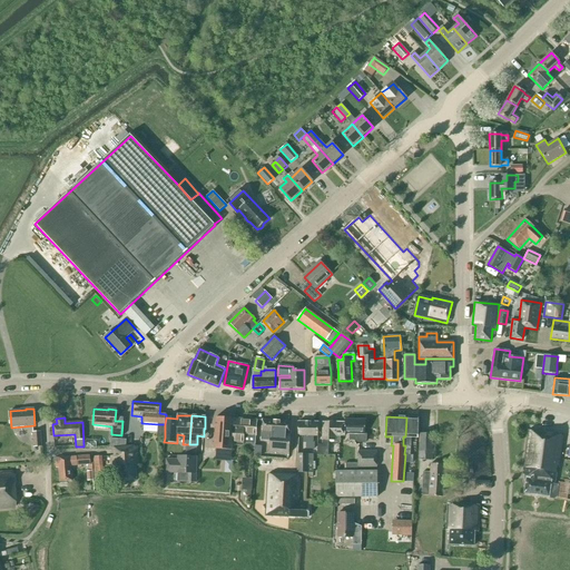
[(232,451),(233,445),(233,434),(234,419),(216,418),(214,449),(232,451)]
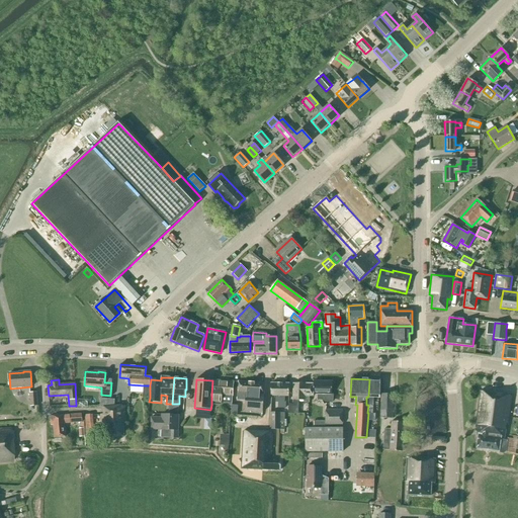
[(368,413),(372,413),(373,398),(379,398),(379,379),(369,379),(368,397),(366,397),(366,405),(368,405),(367,413),(368,413)]
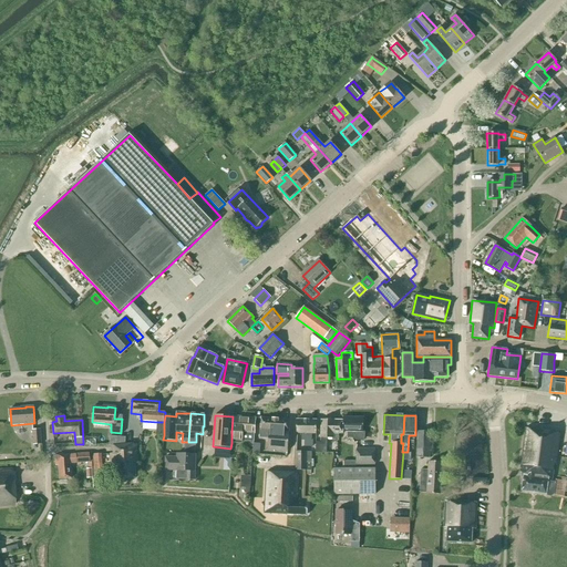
[(233,416),(232,432),(232,443),(241,444),(241,442),(254,443),(254,442),(255,434),(256,419),(233,416)]
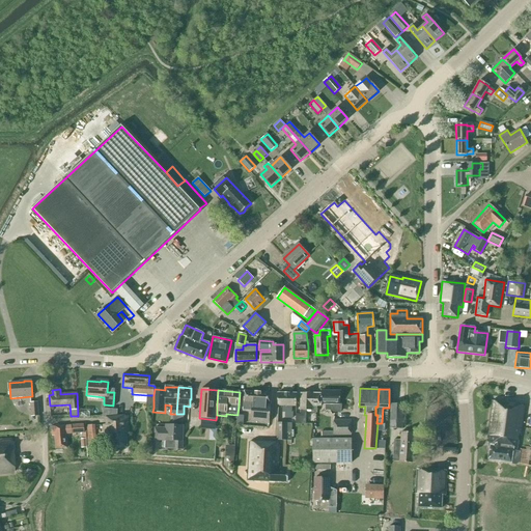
[(322,391),(322,394),(320,404),(326,404),(325,411),(333,411),(333,413),(340,413),(341,412),(341,404),(340,404),(340,391),(322,391)]
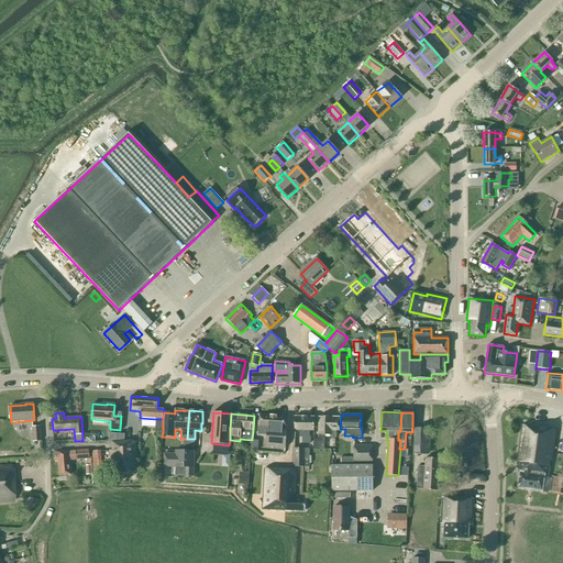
[(288,417),(258,416),(257,432),(267,432),(266,441),(266,446),(276,448),(286,449),(288,417)]
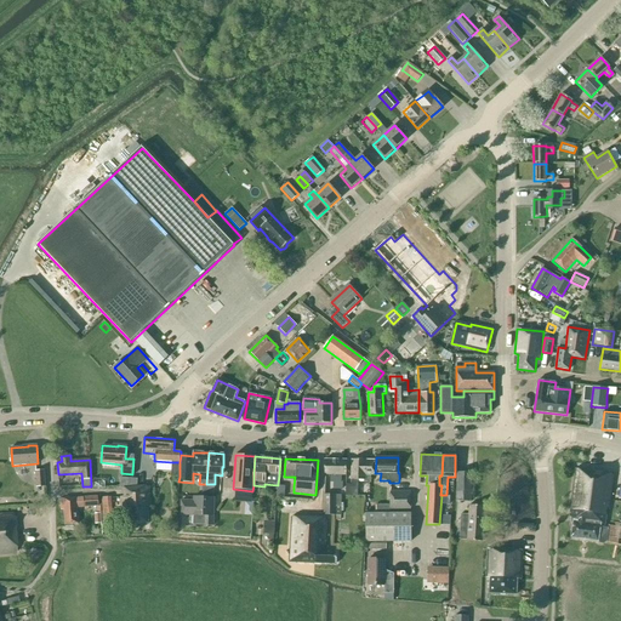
[(341,476),(346,476),(347,461),(325,460),(324,474),(330,476),(330,483),(334,483),(334,489),(342,489),(342,483),(341,483),(341,476)]
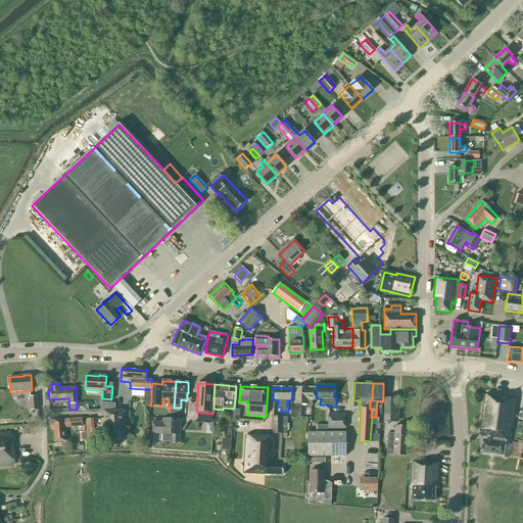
[(316,398),(317,388),(296,387),(296,409),(291,409),(291,418),(301,418),(301,403),(307,405),(307,406),(312,406),(312,400),(316,400),(316,398)]
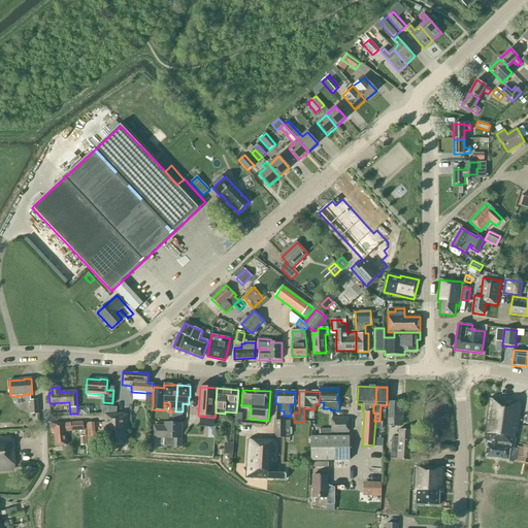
[(484,440),(486,440),(486,443),(487,444),(485,457),(507,460),(509,462),(513,463),(515,461),(517,450),(509,449),(510,447),(514,448),(517,433),(518,433),(522,403),(489,399),(484,440)]
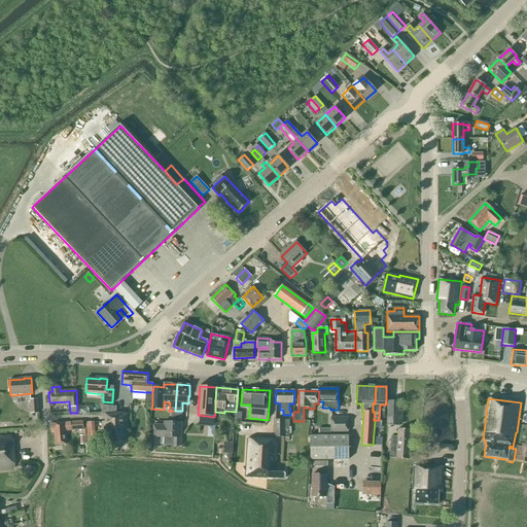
[(38,413),(37,399),(30,399),(31,413),(38,413)]
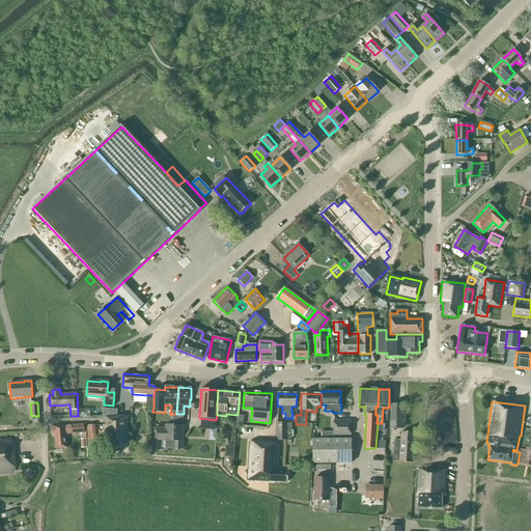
[(403,404),(391,403),(390,429),(402,429),(403,404)]
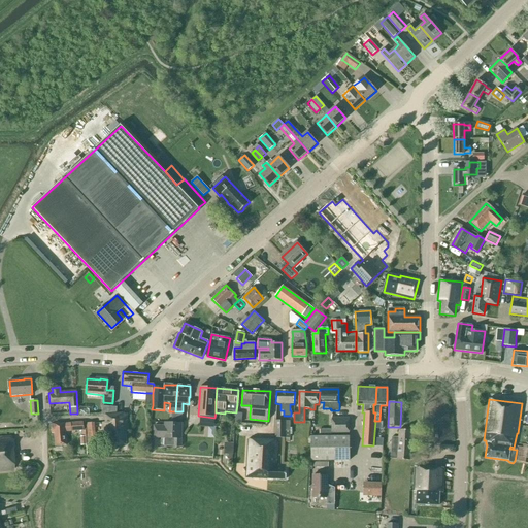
[(183,411),(175,411),(173,411),(172,421),(182,422),(183,411)]
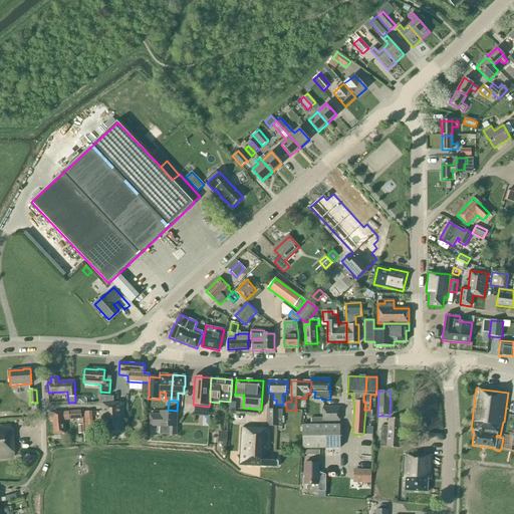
[(103,421),(104,435),(122,434),(121,420),(124,420),(123,404),(102,405),(103,412),(99,412),(100,422),(103,421)]
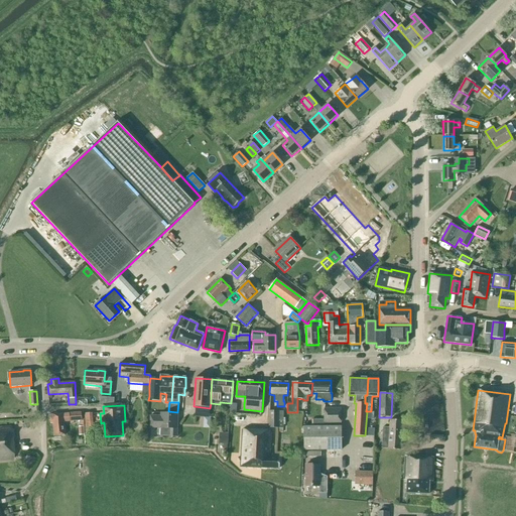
[(325,408),(325,415),(325,423),(342,423),(342,409),(325,408)]
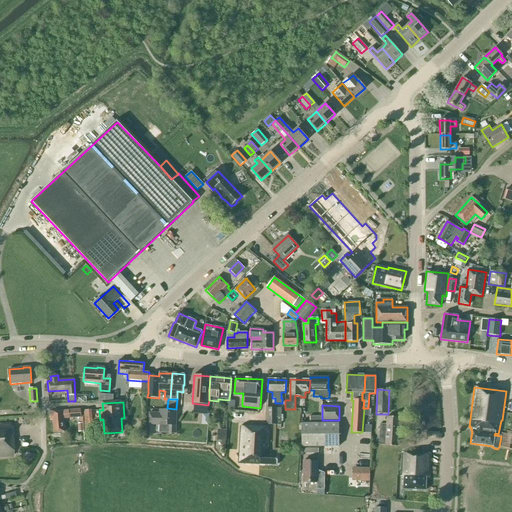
[(267,425),(281,425),(281,408),(277,408),(267,408),(267,425)]
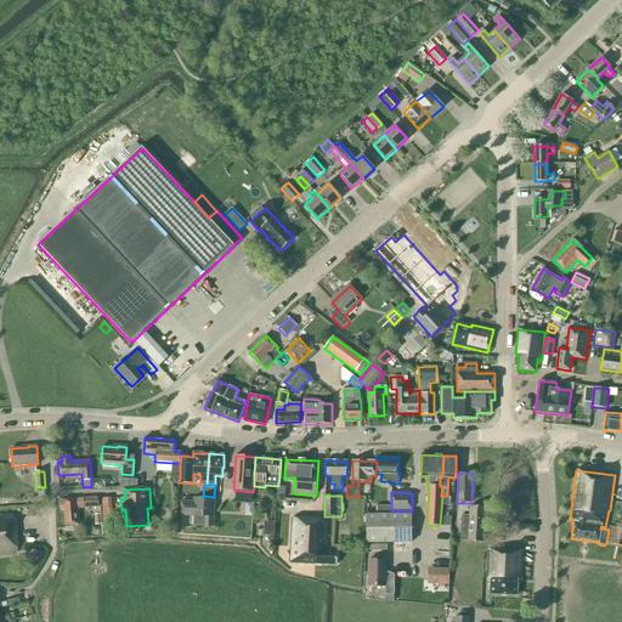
[(84,498),(85,508),(99,507),(99,498),(84,498)]
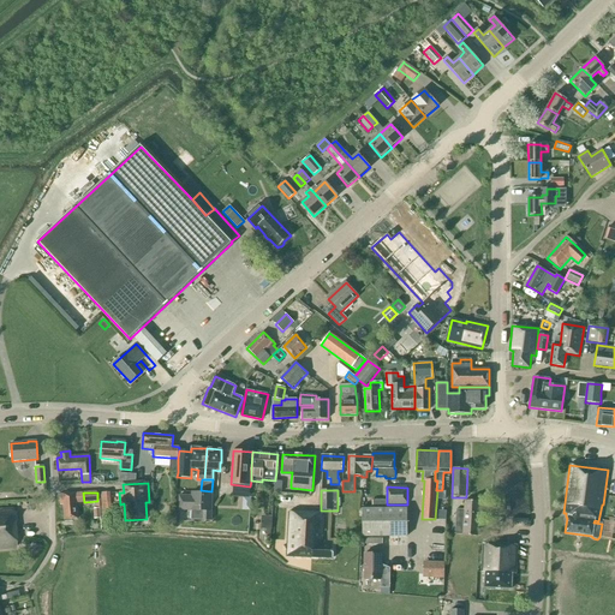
[(111,493),(101,494),(102,519),(112,519),(111,493)]
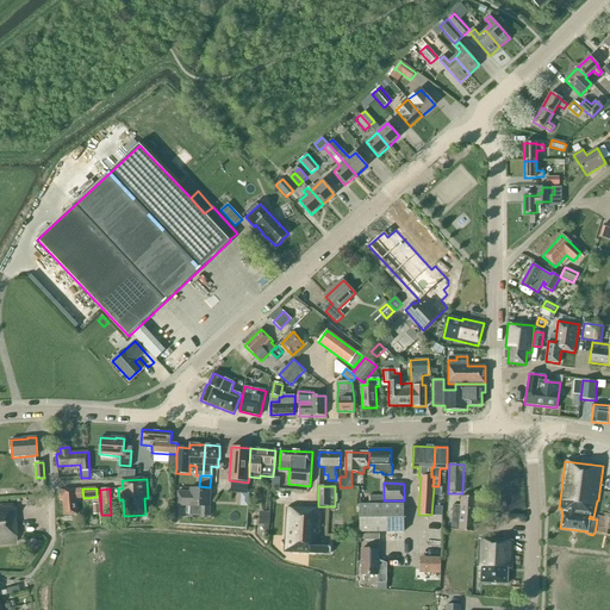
[(190,516),(200,517),(210,517),(211,489),(190,489),(190,516)]
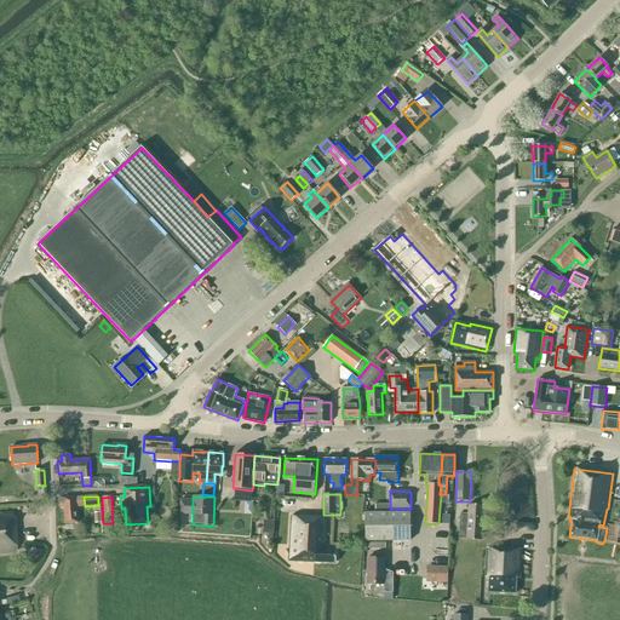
[(64,510),(65,524),(78,523),(78,509),(81,507),(80,498),(59,499),(61,510),(64,510)]
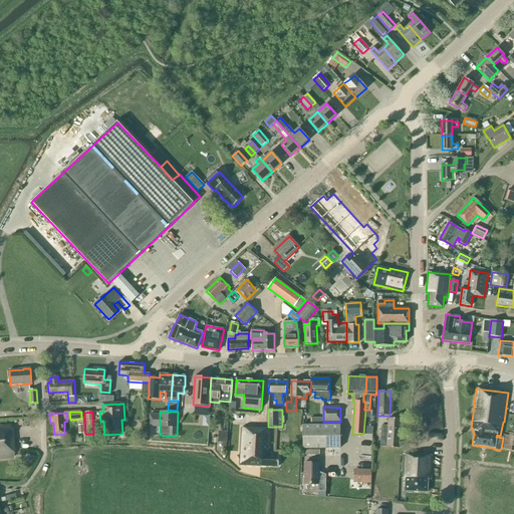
[(381,426),(380,433),(388,433),(388,438),(400,438),(402,419),(389,418),(388,426),(381,426)]
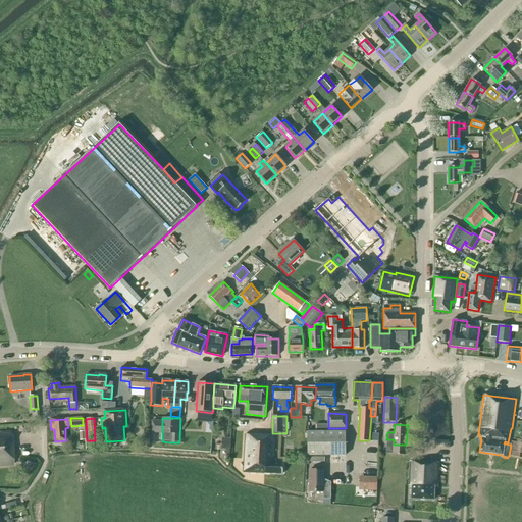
[(0,431),(0,465),(13,464),(11,431),(0,431)]
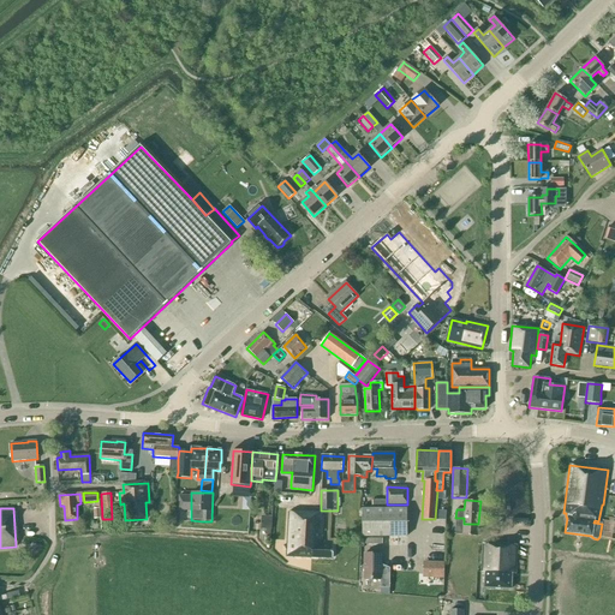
[(363,508),(363,537),(407,537),(407,508),(363,508)]
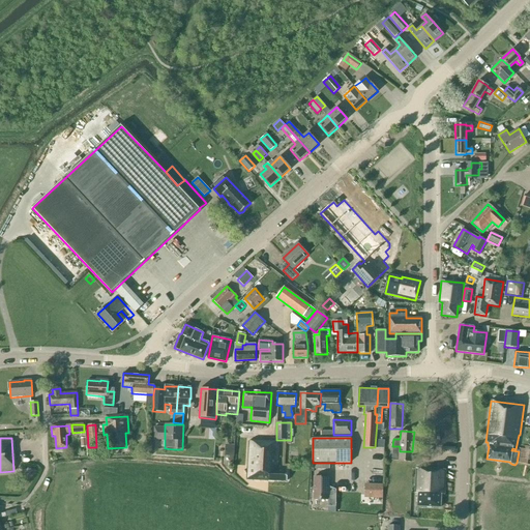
[(248,442),(248,446),(246,479),(287,481),(288,469),(278,469),(280,444),(248,442)]
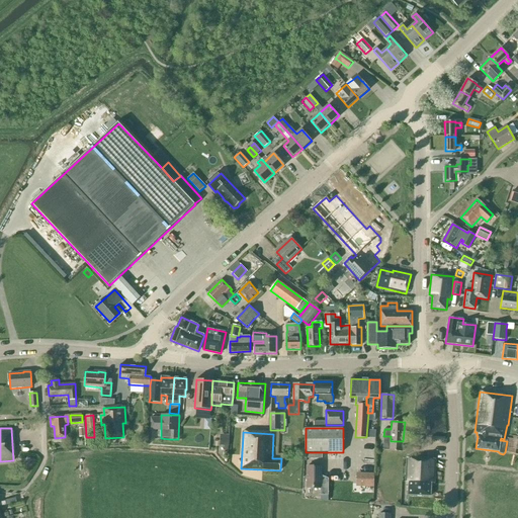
[(229,446),(230,435),(220,434),(220,446),(229,446)]
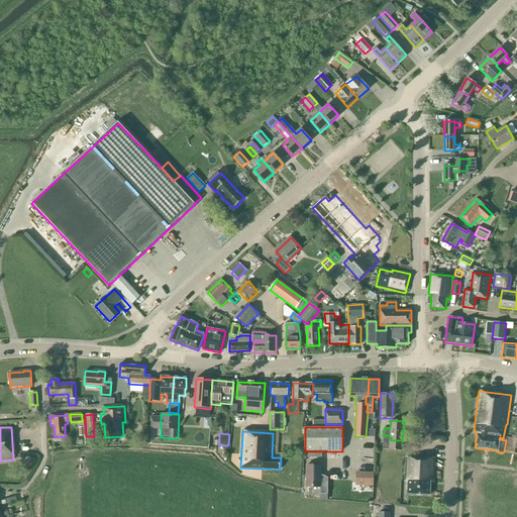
[(231,434),(229,460),(239,461),(241,435),(231,434)]
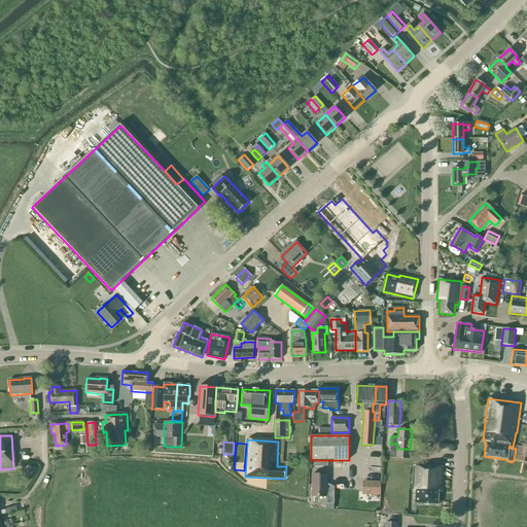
[(397,449),(397,444),(390,444),(389,458),(396,459),(410,459),(410,449),(397,449)]
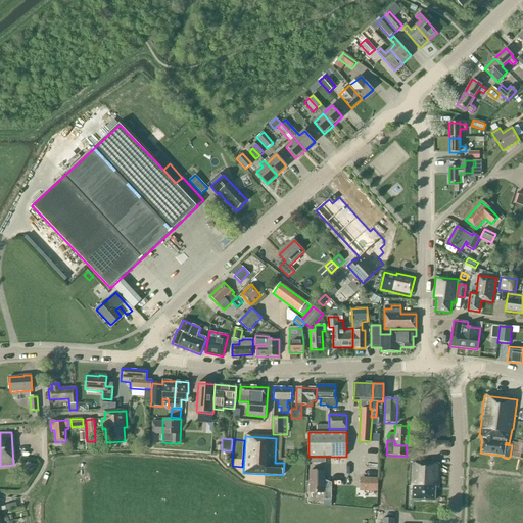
[(439,464),(411,462),(410,487),(413,487),(412,500),(434,501),(435,488),(438,488),(439,464)]
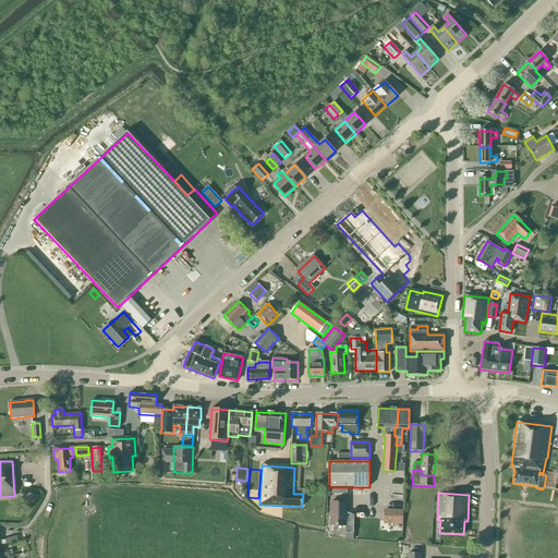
[(353,533),(354,518),(346,518),(346,502),(330,502),(330,525),(346,525),(346,533),(353,533)]
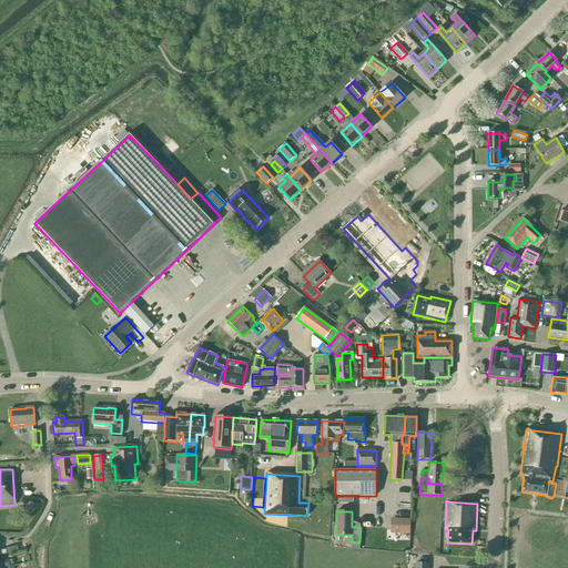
[(409,534),(411,521),(393,520),(392,533),(409,534)]
